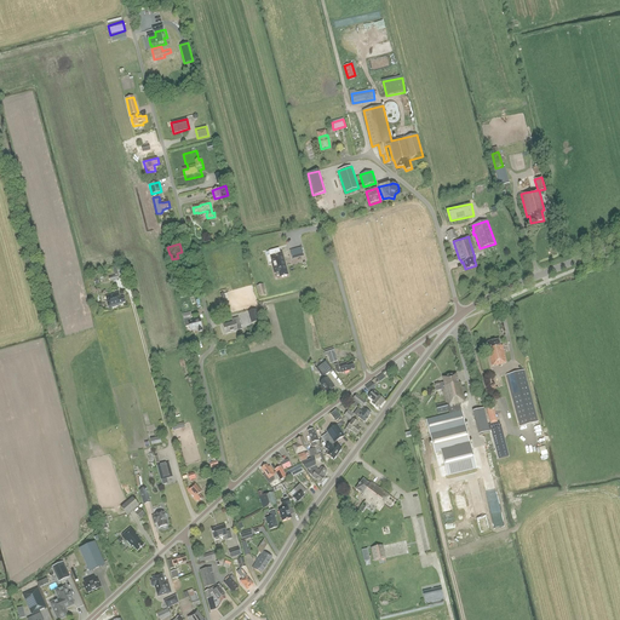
[(208,269),(208,270),(210,273),(219,270),(220,271),(228,270),(225,263),(236,260),(234,251),(227,252),(228,259),(225,260),(224,258),(217,260),(217,262),(207,264),(208,269)]
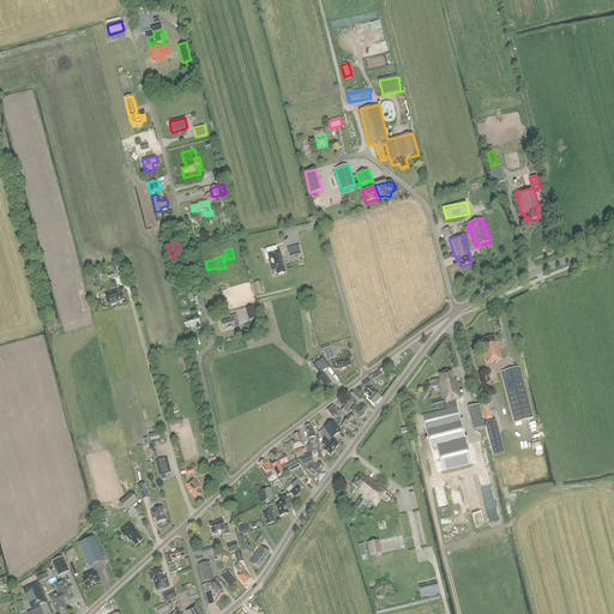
[(286,272),(282,262),(281,263),(281,259),(282,259),(281,256),(269,258),(272,271),(276,270),(277,275),(286,272)]
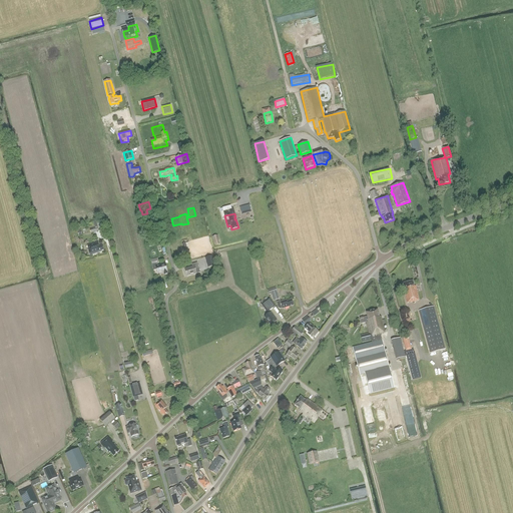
[(102,245),(99,246),(97,242),(87,245),(90,255),(101,252),(101,250),(103,250),(102,245)]
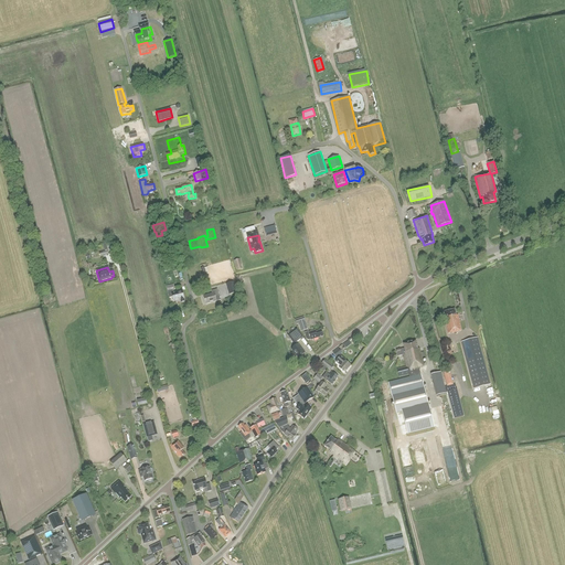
[(237,292),(234,281),(226,284),(230,295),(237,292)]
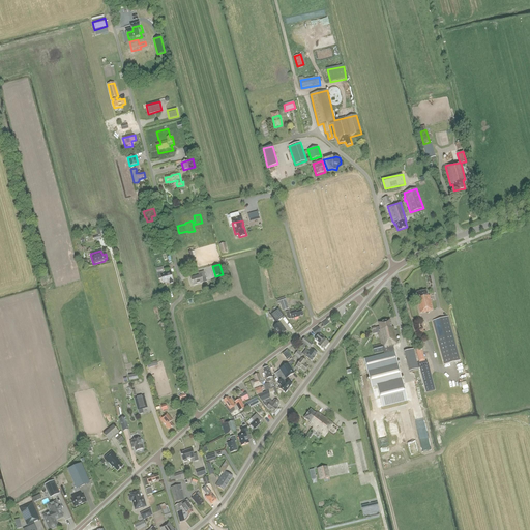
[(156,274),(158,280),(162,278),(163,283),(169,281),(169,282),(170,284),(174,283),(173,281),(171,272),(163,274),(162,273),(163,273),(160,267),(155,268),(157,274),(156,274)]
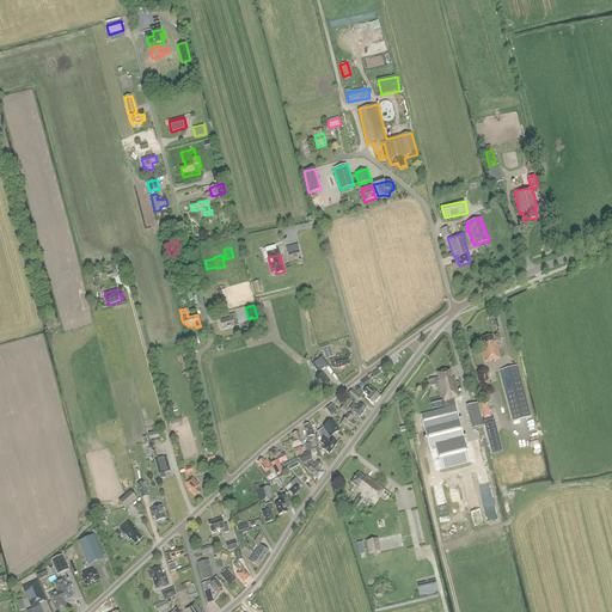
[(238,325),(237,322),(236,314),(230,316),(230,319),(220,322),(222,330),(234,326),(238,325)]
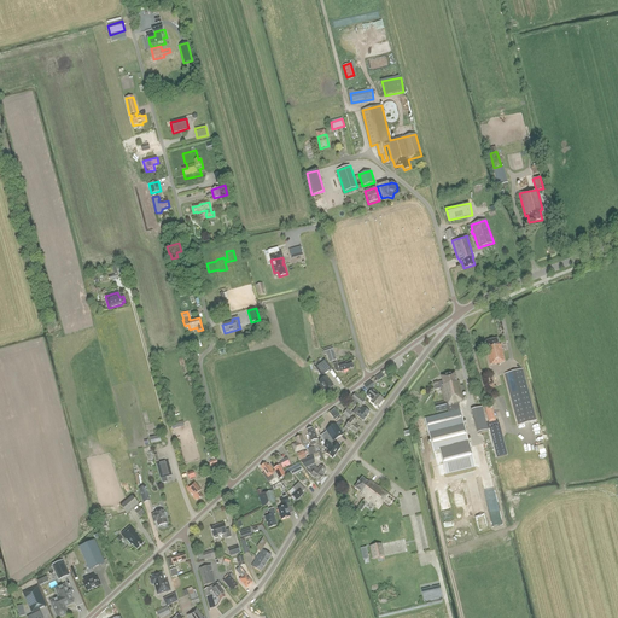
[(485,349),(488,361),(489,366),(505,362),(500,345),(499,345),(497,338),(485,342),(488,348),(485,349)]
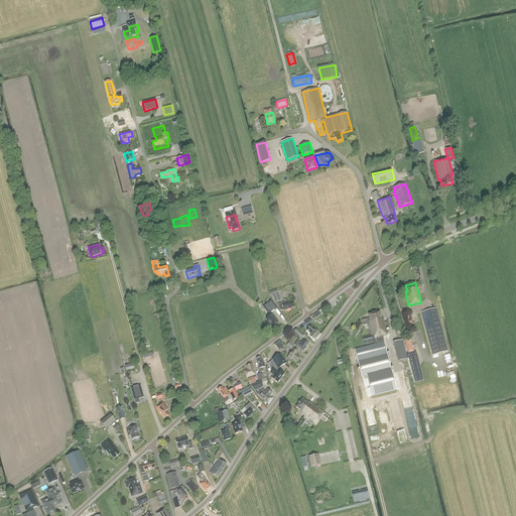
[(273,296),(275,302),(280,300),(277,289),(269,292),(271,296),(273,296)]
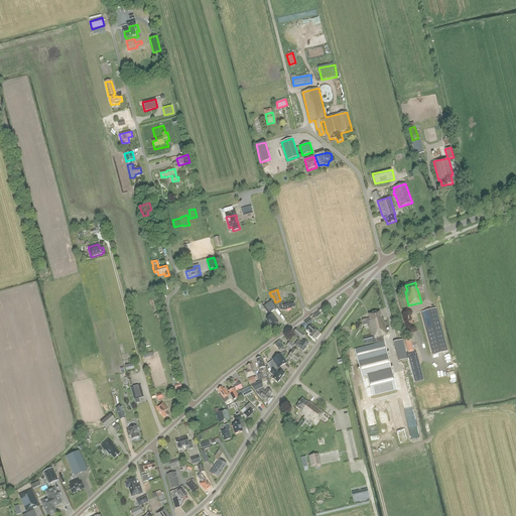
[(268,314),(277,308),(270,299),(262,305),(268,314)]
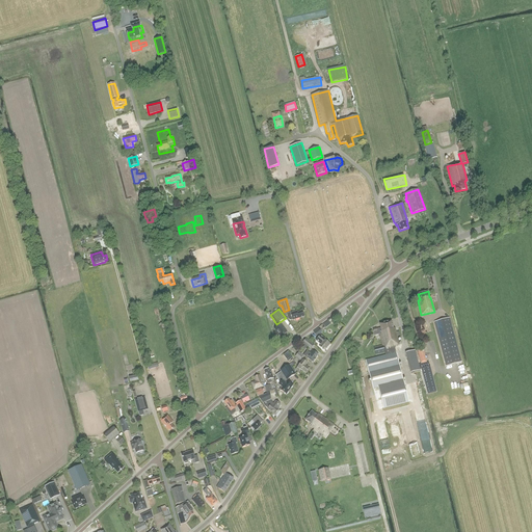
[(302,311),(297,313),(297,312),(293,313),(291,314),(291,312),(287,313),(288,319),(289,319),(289,320),(290,320),(291,321),(291,320),(303,317),(302,311)]
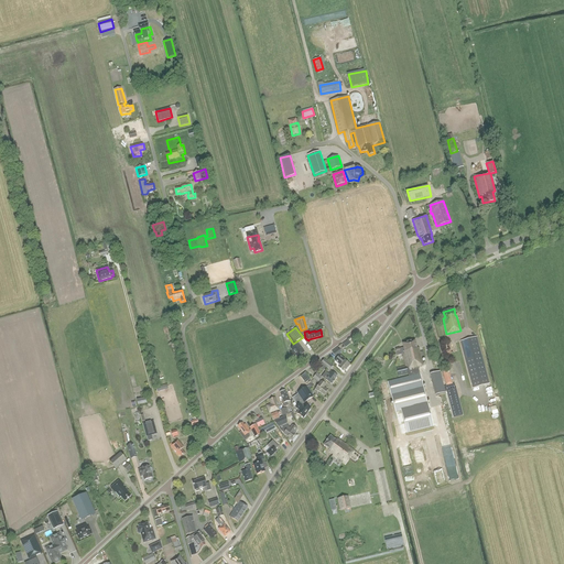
[(472,389),(488,384),(477,337),(461,342),(472,389)]
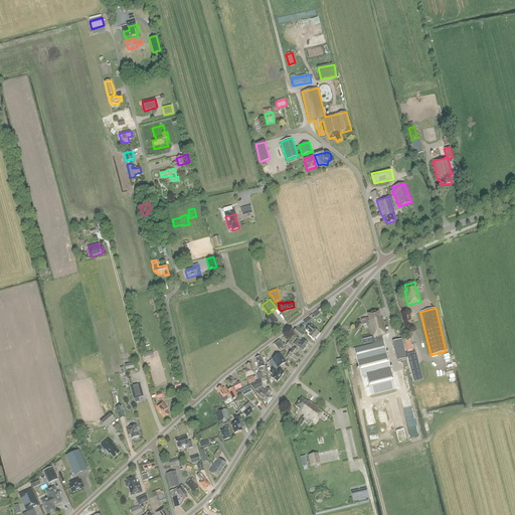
[(371,394),(395,388),(386,354),(383,341),(381,335),(386,334),(384,328),(387,327),(386,321),(383,321),(382,318),(380,318),(379,311),(367,314),(368,318),(364,319),(361,320),(361,322),(362,322),(363,325),(367,324),(370,335),(362,337),(364,344),(372,342),(373,344),(353,349),(356,361),(357,361),(360,376),(366,375),(371,394)]
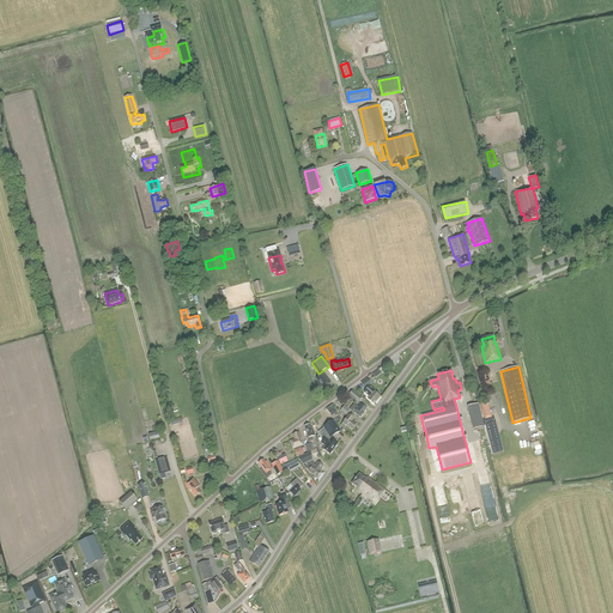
[(323,374),(316,378),(323,389),(331,383),(323,374)]
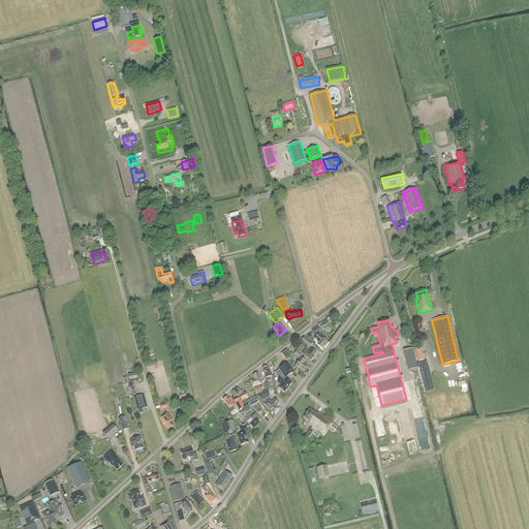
[(323,346),(324,347),(329,342),(321,336),(322,335),(319,333),(314,339),(318,343),(317,344),(321,348),(323,346)]
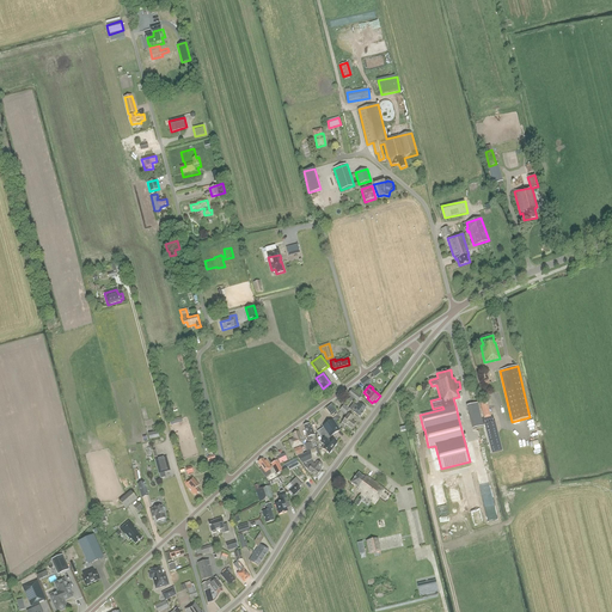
[(361,397),(352,390),(348,395),(357,402),(361,397)]
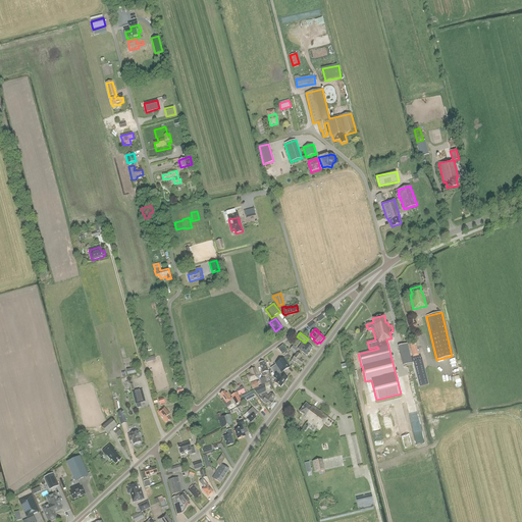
[(309,352),(312,349),(306,344),(304,347),(301,344),(298,349),(307,356),(310,352),(309,352)]
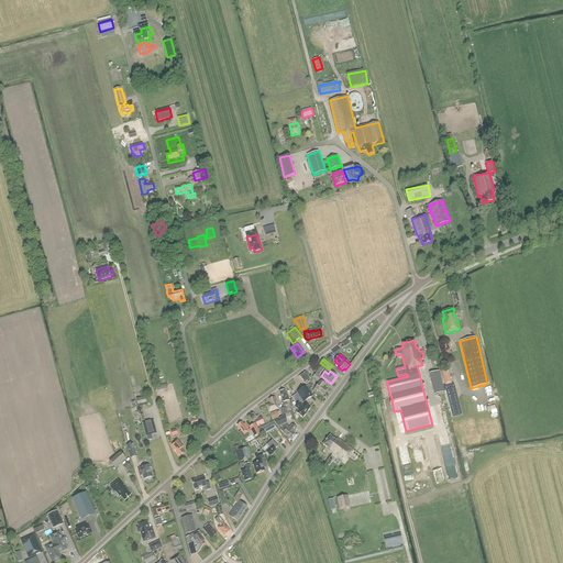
[(444,393),(439,372),(429,374),(434,395),(444,393)]
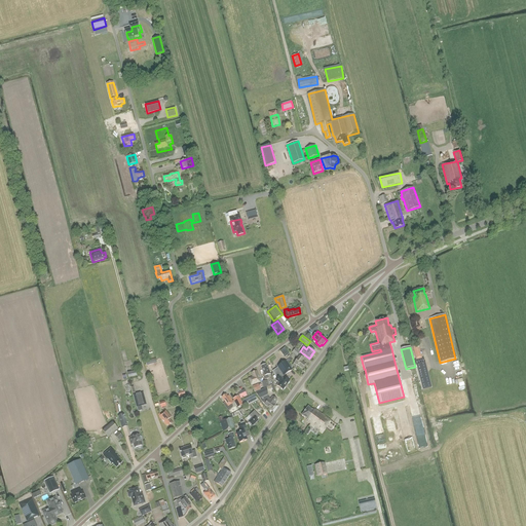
[(299,355),(298,358),(294,364),(296,365),(297,365),(302,369),(305,364),(302,362),(304,359),(299,355)]
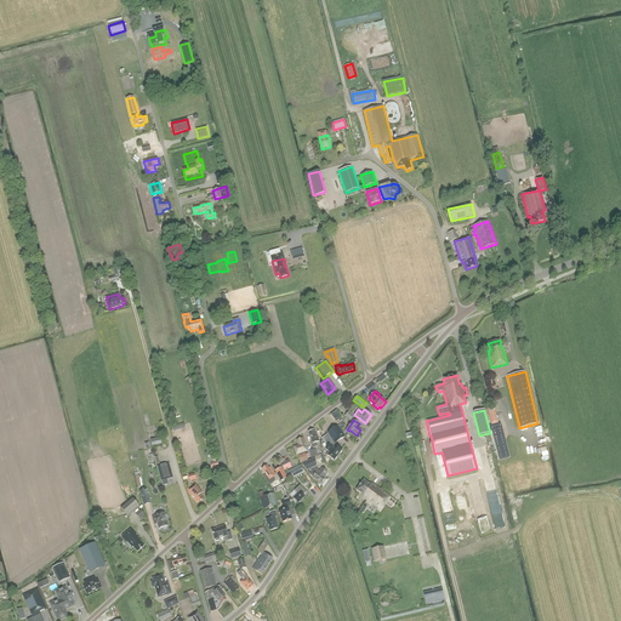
[(335,445),(337,443),(336,442),(345,437),(337,426),(330,432),(329,434),(322,439),(328,446),(326,449),(330,453),(328,455),(334,460),(341,450),(335,445)]
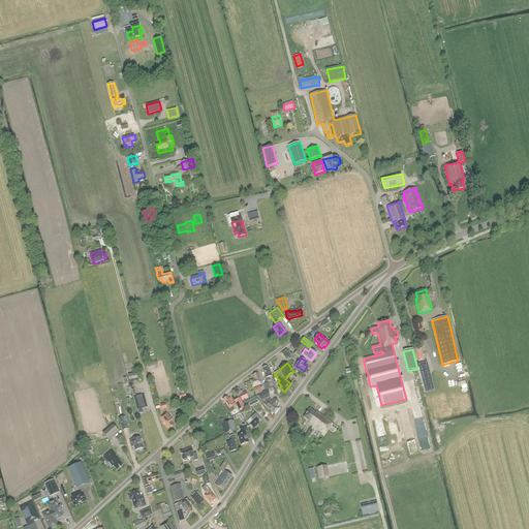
[(428,365),(419,367),(426,393),(434,390),(428,365)]
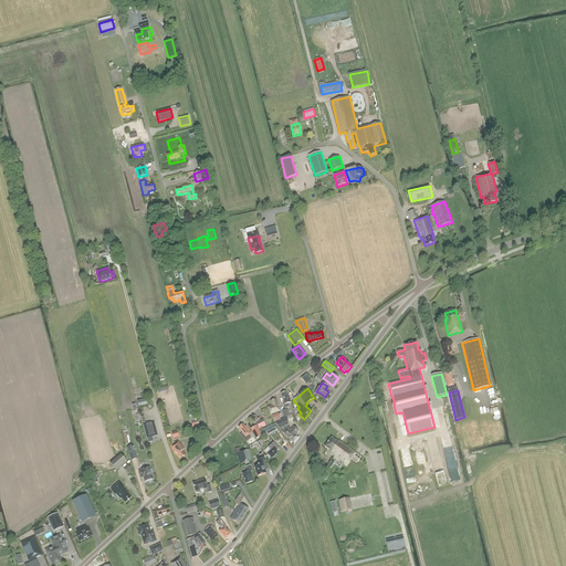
[(284,404),(285,408),(289,407),(287,404),(291,402),(287,394),(286,394),(285,392),(282,395),(285,404),(284,404)]
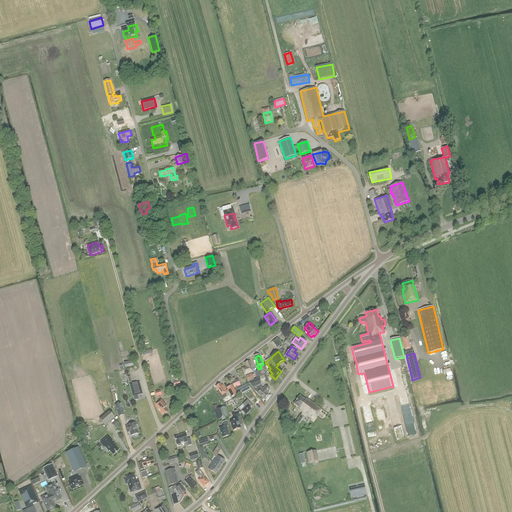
[(244,363),(246,368),(242,370),(244,375),(252,372),(251,370),(253,369),(250,361),(244,363)]
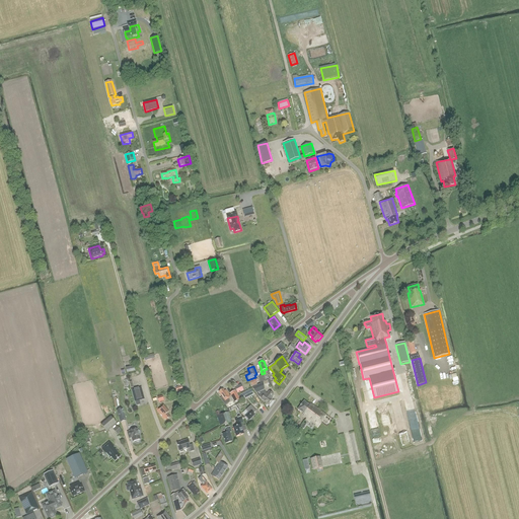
[(267,394),(263,391),(264,390),(263,383),(252,388),(256,393),(258,396),(262,398),(262,399),(264,401),(264,400),(269,403),(272,399),(270,398),(273,394),(269,391),(267,394)]
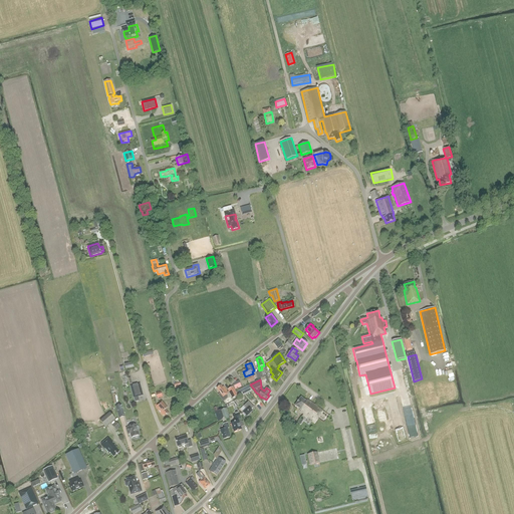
[(232,384),(235,390),(241,387),(238,380),(232,384)]
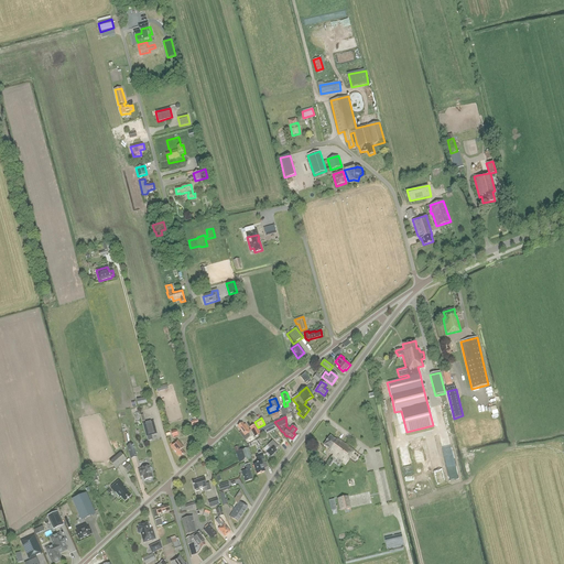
[(153,422),(143,424),(147,436),(148,442),(153,440),(152,435),(156,434),(153,422)]
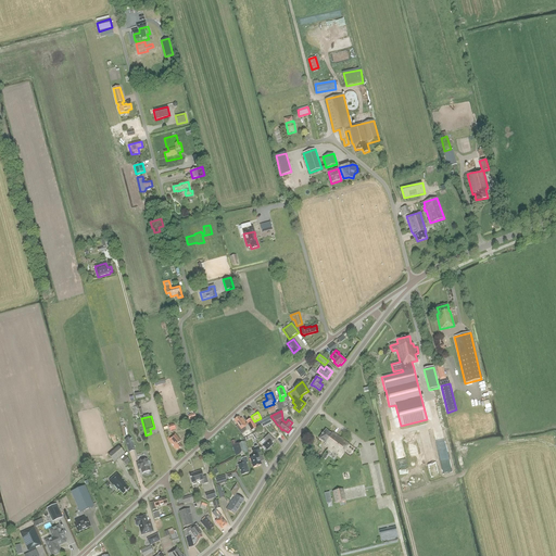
[(240,419),(239,417),(235,419),(238,425),(236,427),(241,433),(245,430),(244,427),(247,426),(242,418),(240,419)]
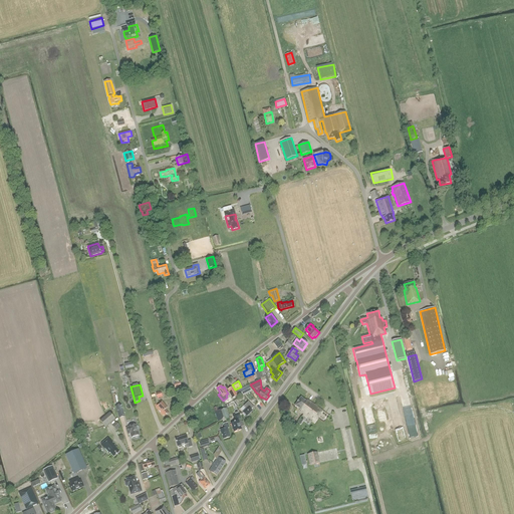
[(251,391),(249,386),(237,392),(240,397),(251,391)]
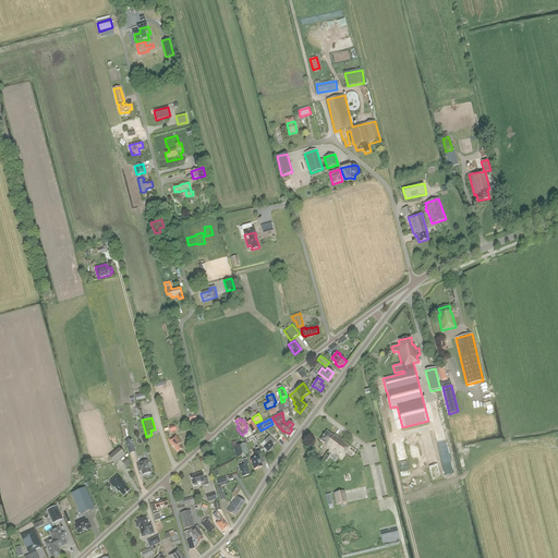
[(253,420),(247,423),(252,433),(258,429),(253,420)]
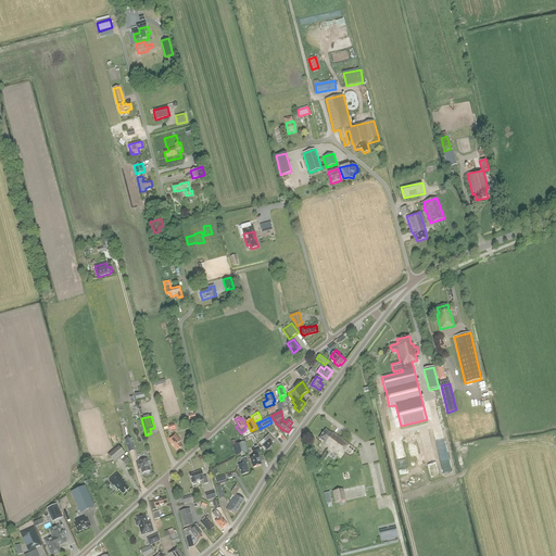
[(346,447),(350,443),(333,432),(333,433),(331,431),(330,432),(326,429),(319,439),(325,443),(324,444),(328,447),(328,449),(333,452),(333,451),(339,454),(338,455),(341,457),(348,447),(346,447)]
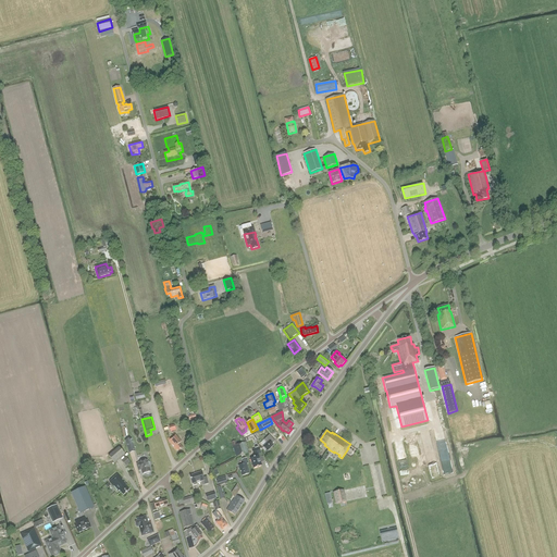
[(169,440),(177,449),(178,450),(183,447),(178,443),(181,441),(174,434),(169,440)]
